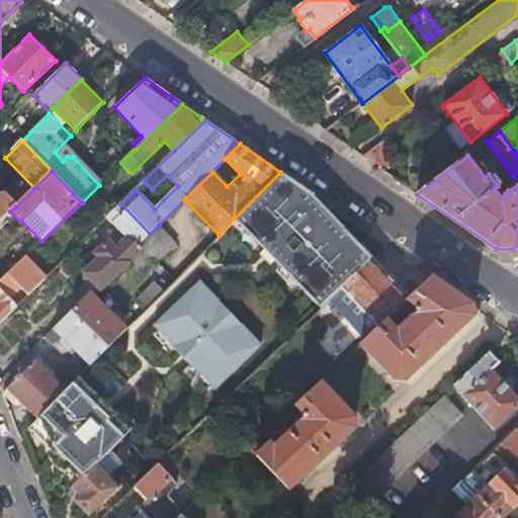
[(310,194),(279,173),(235,218),(264,248),(274,259),(279,265),(289,275),(320,308),(330,298),(341,287),(370,260),(310,194)]
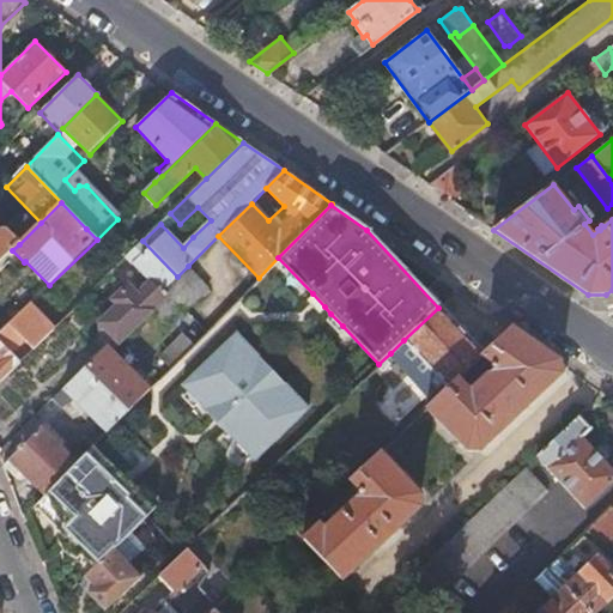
[(180,224),(170,213),(161,224),(183,248),(193,237),(180,224)]
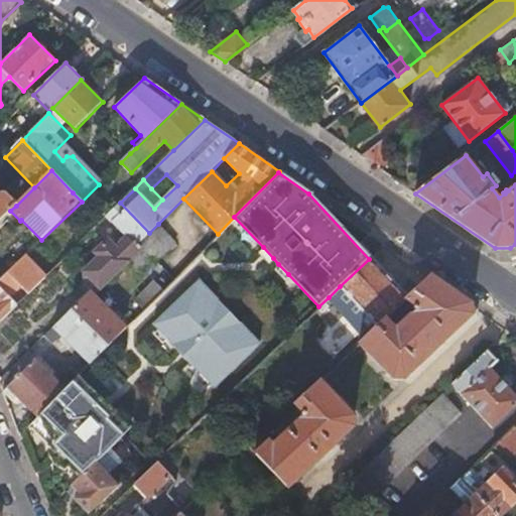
[(0,221),(10,211),(16,206),(7,196),(3,196),(0,199),(0,221)]
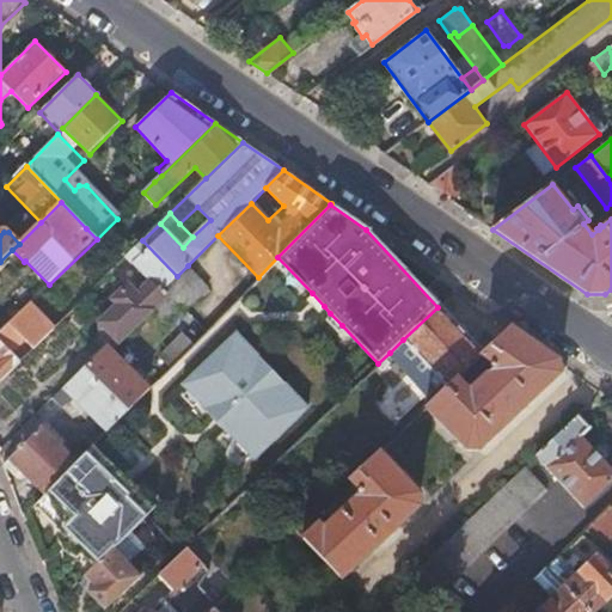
[(142,240),(126,257),(151,282),(138,295),(128,287),(114,300),(118,305),(101,323),(101,332),(115,346),(148,313),(166,295),(161,291),(177,276),(142,240)]
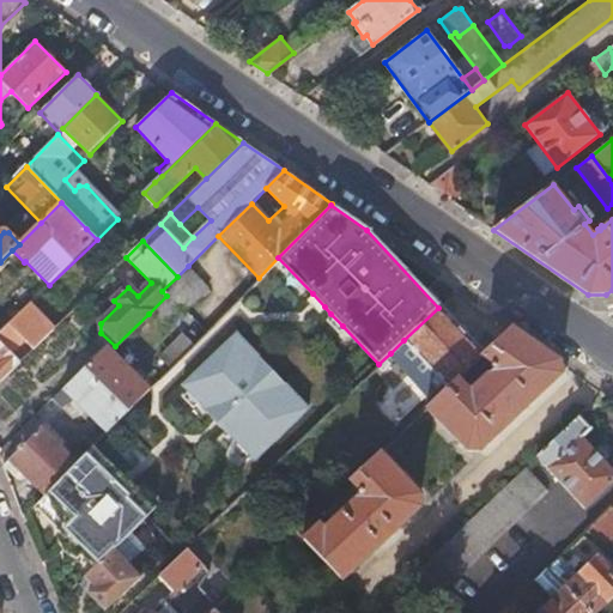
[(167,296),(149,314),(158,323),(180,302),(186,308),(207,286),(188,266),(177,277),(162,291),(167,296)]
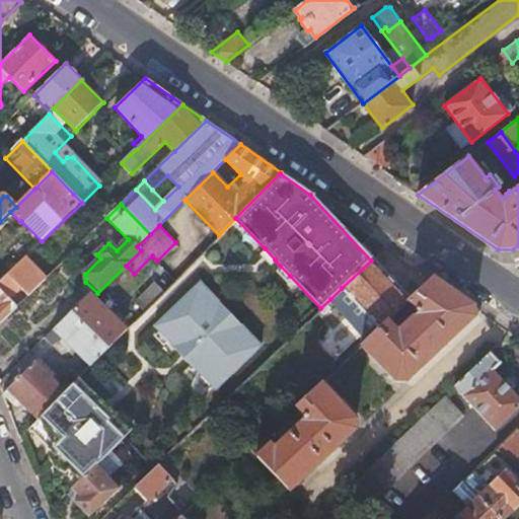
[(275,260),(265,248),(260,252),(270,264),(275,260)]
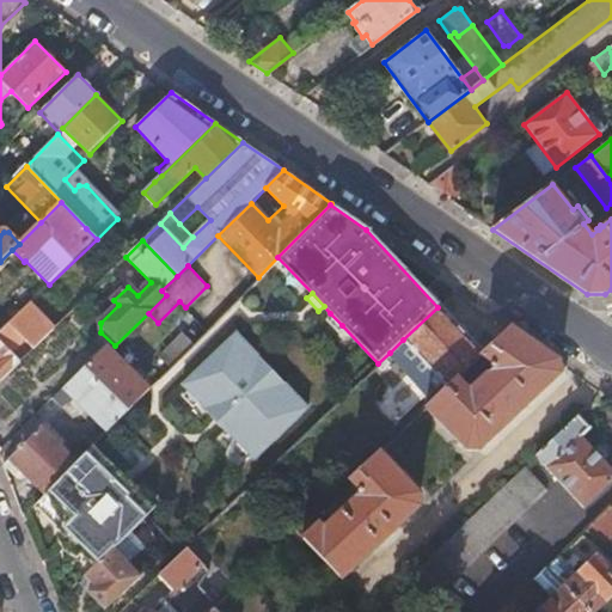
[(440,305),(438,307),(403,340),(404,342),(422,360),(448,387),(457,379),(463,373),(476,361),(483,353),(484,353),(440,305)]
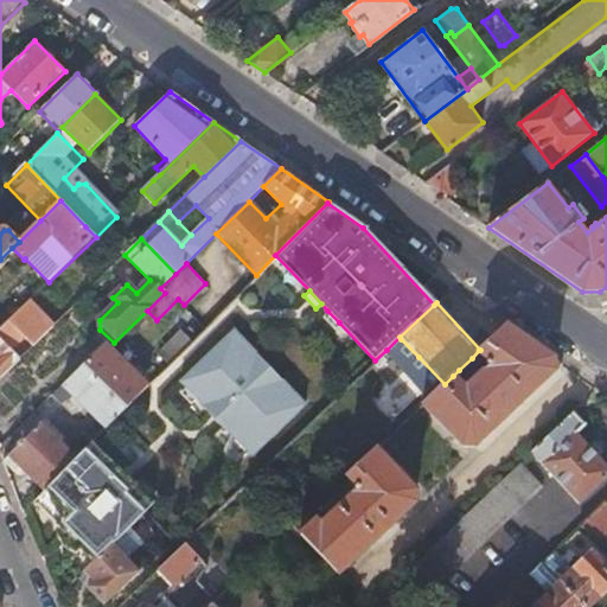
[(339,323),(327,311),(321,315),(333,327),(339,323)]
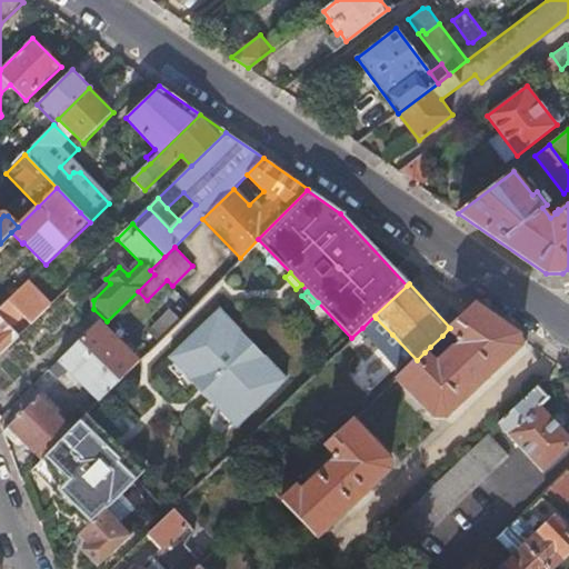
[(526,340),(475,305),(450,328),(449,328),(460,340),(436,363),(425,352),(417,360),(397,379),(435,417),(446,418),(526,340)]
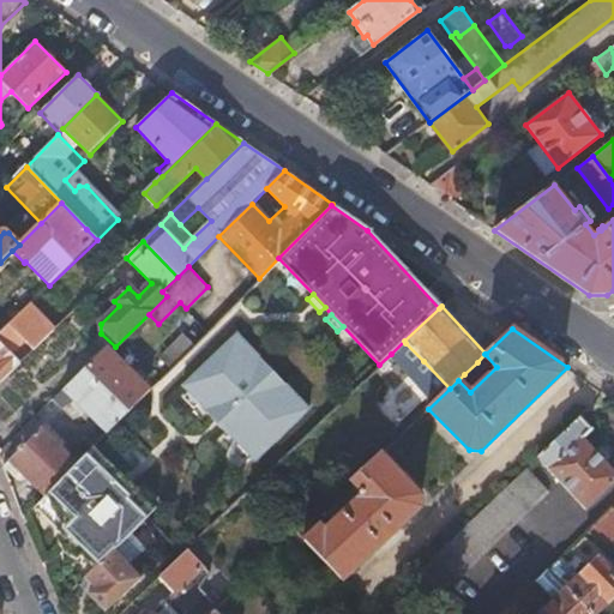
[(160,355),(172,367),(194,344),(181,332),(160,355)]
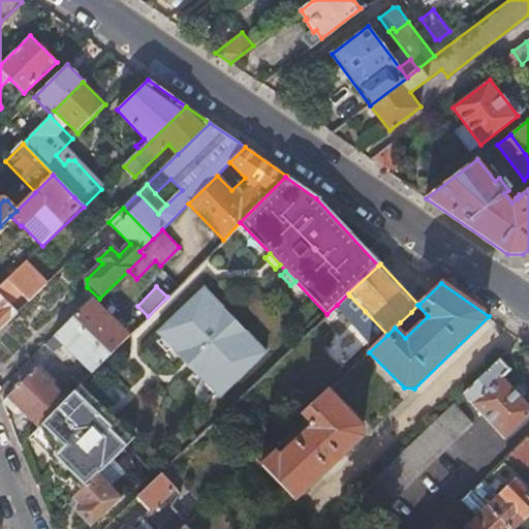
[(204,288),(157,332),(217,396),(265,351),(204,288)]
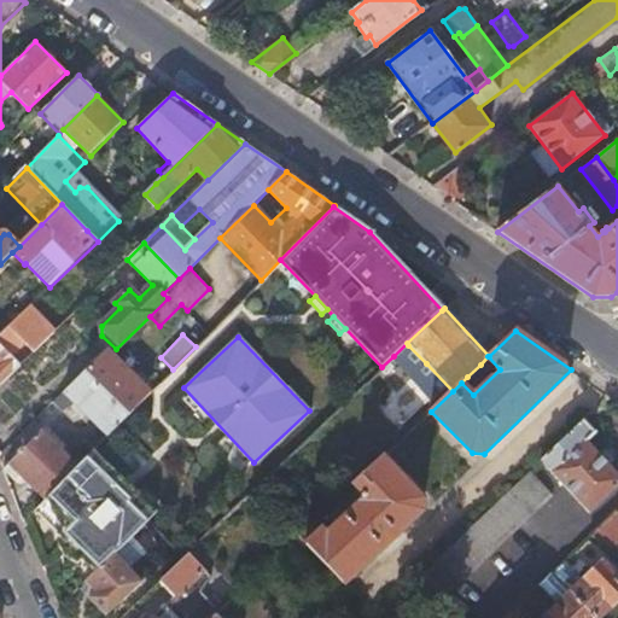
[(408,345),(407,343),(394,356),(409,373),(415,374),(426,363),(408,345)]
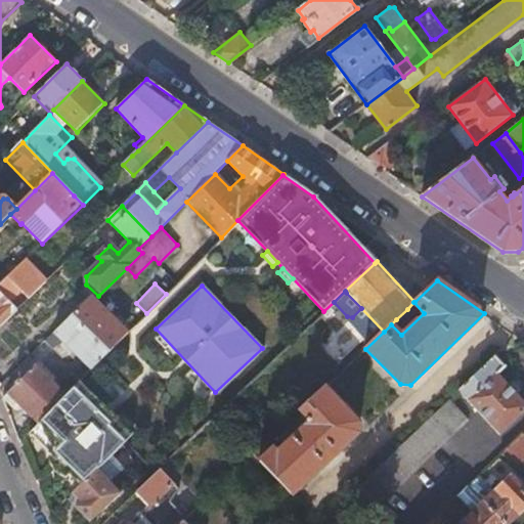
[(0,326),(17,310),(0,292),(0,326)]
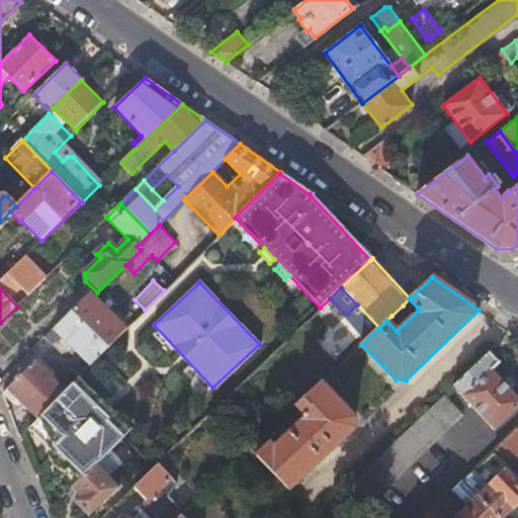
[(89,293),(72,311),(108,347),(126,329),(89,293)]
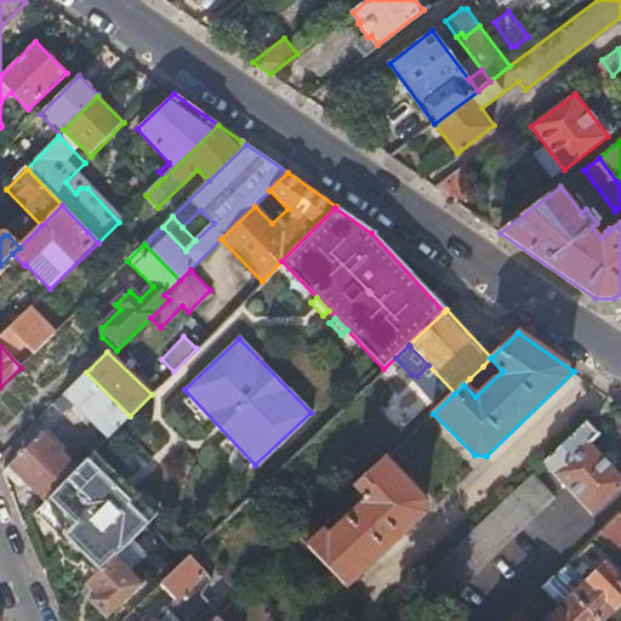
[(489,374),(483,366),(469,379),(476,386),(489,374)]
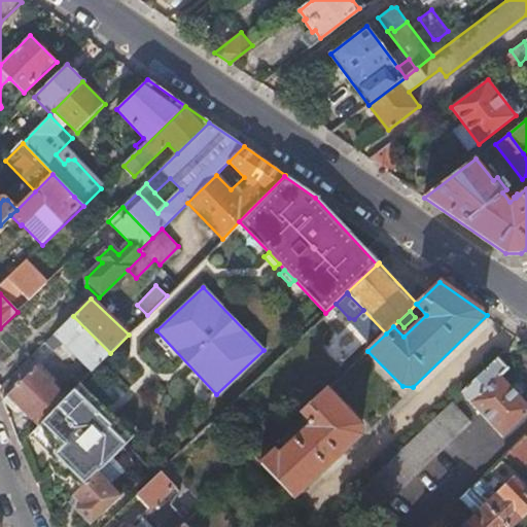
[(73,316),(47,342),(55,349),(63,341),(93,372),(110,353),(73,316)]
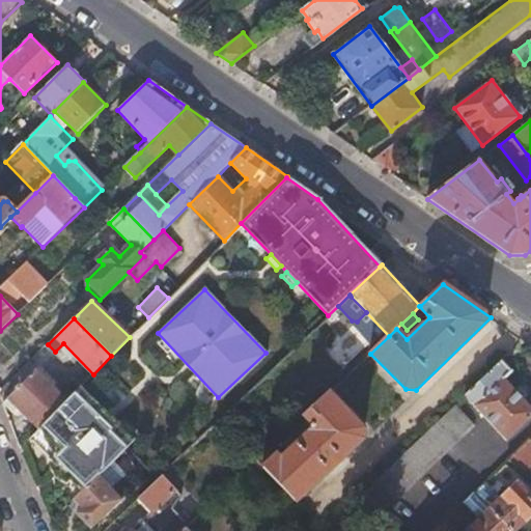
[(502,360),(465,395),(506,439),(530,415),(530,407),(505,378),(512,370),(502,360)]
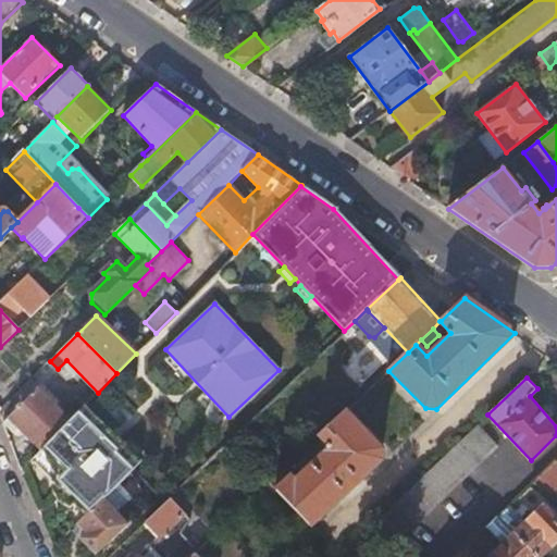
[(39,388),(3,424),(15,435),(20,431),(40,452),(41,450),(72,420),(39,388)]
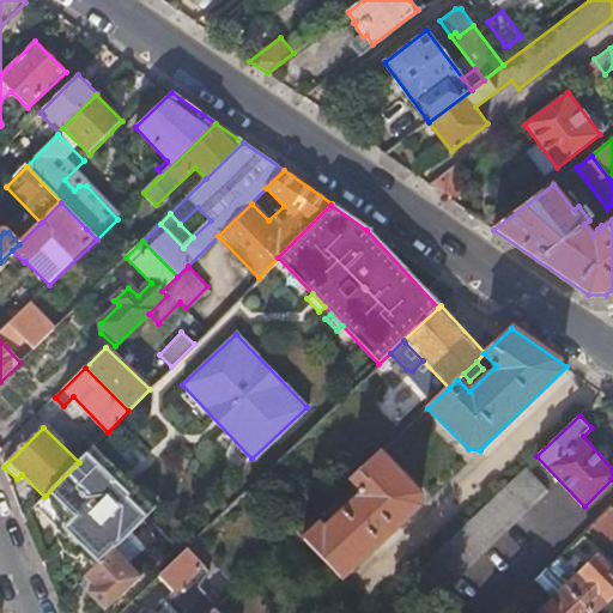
[(98,442),(102,438),(93,430),(90,435),(98,442)]
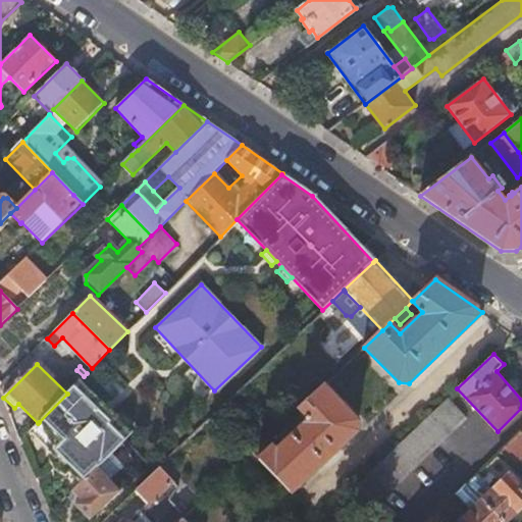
[(80,380),(67,394),(39,422),(42,425),(51,448),(48,451),(54,457),(69,473),(81,484),(98,468),(126,441),(133,435),(80,380)]
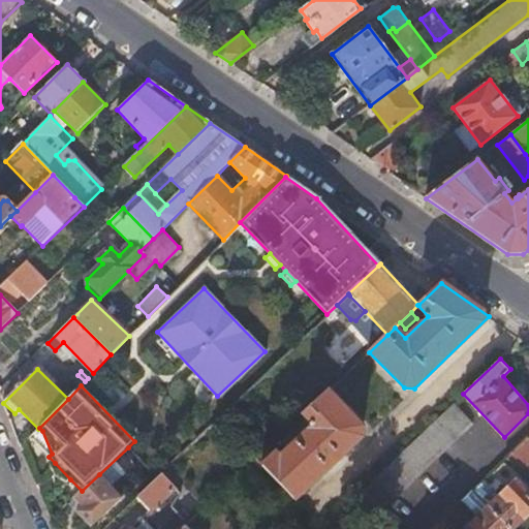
[(364,427),(329,390),(300,417),(311,429),(280,459),(269,447),(262,454),(255,460),(297,502),(363,438),(364,427)]
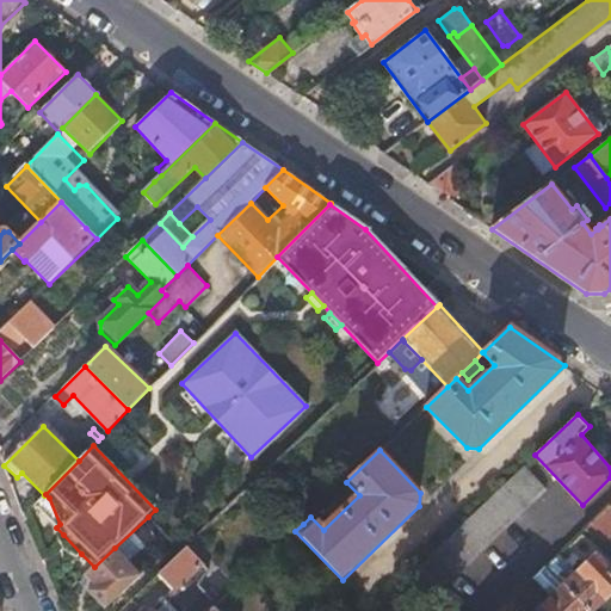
[(524,466),(413,572),(437,594),(547,489),(524,466)]
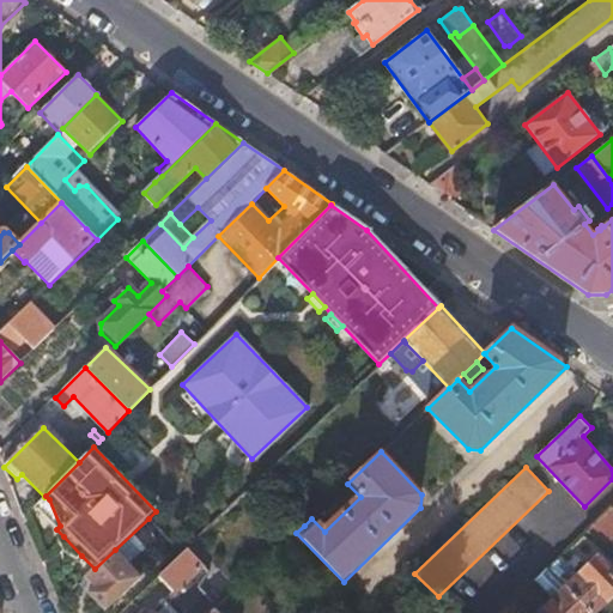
[(46,496),(44,497),(35,507),(56,529),(60,526),(49,499),(46,496)]
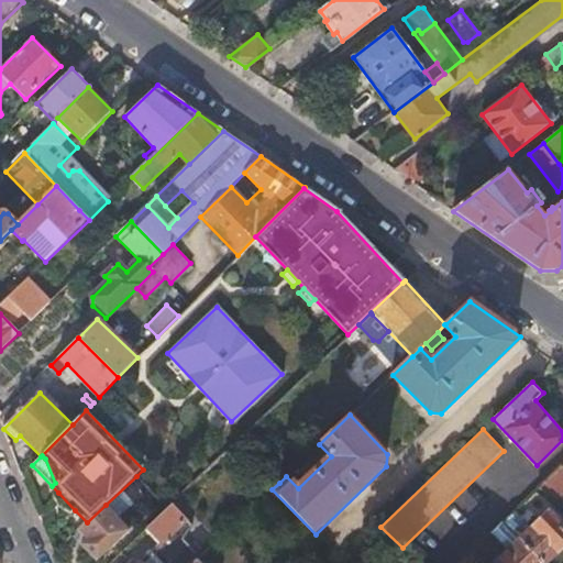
[(287,475),(268,455),(261,464),(279,483),(286,476),(287,475)]
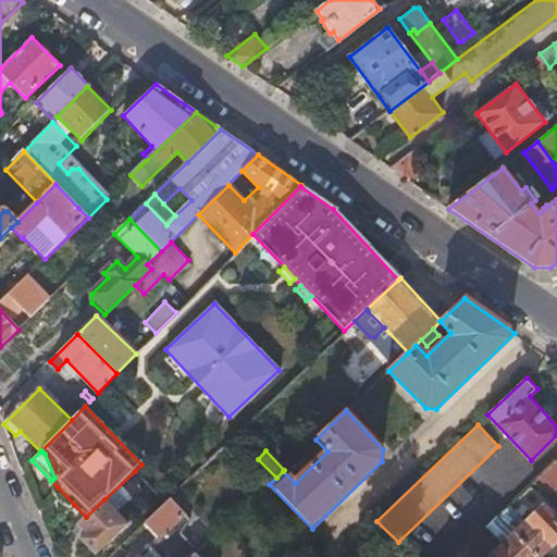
[(533,481),(554,503),(556,498),(556,462),(554,460),(533,481)]
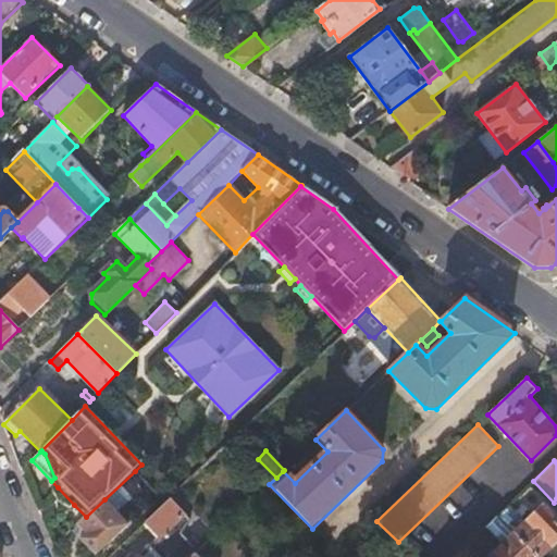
[(300,542),(312,529),(269,484),(257,496),(300,542)]
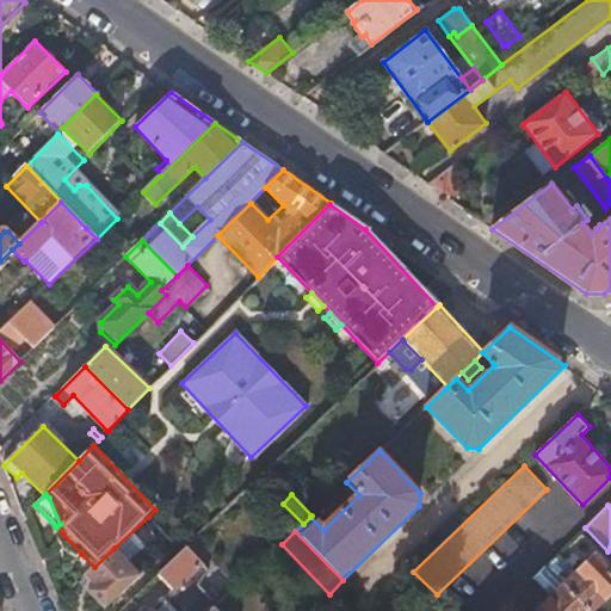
[(81,554),(63,535),(56,542),(59,545),(62,550),(68,556),(74,560),(81,554)]
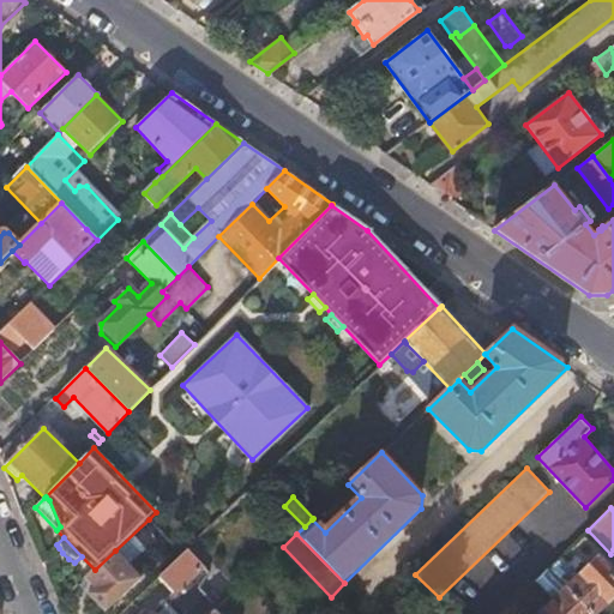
[(203,566),(186,549),(181,554),(158,576),(175,593),(203,566)]
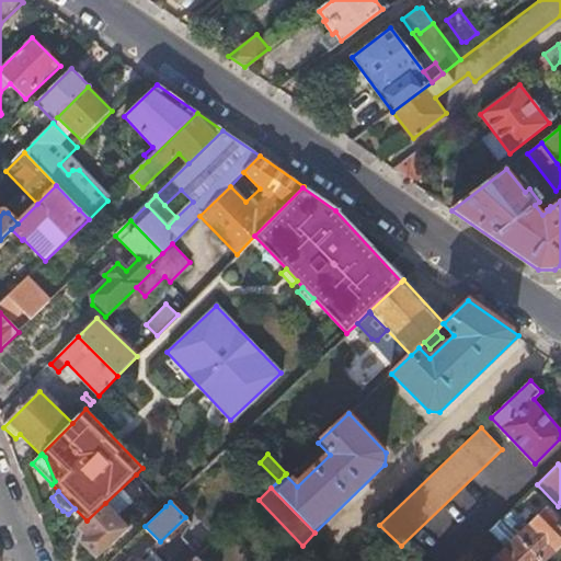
[(128,527),(105,503),(87,521),(78,529),(87,537),(81,544),(95,558),(128,527)]
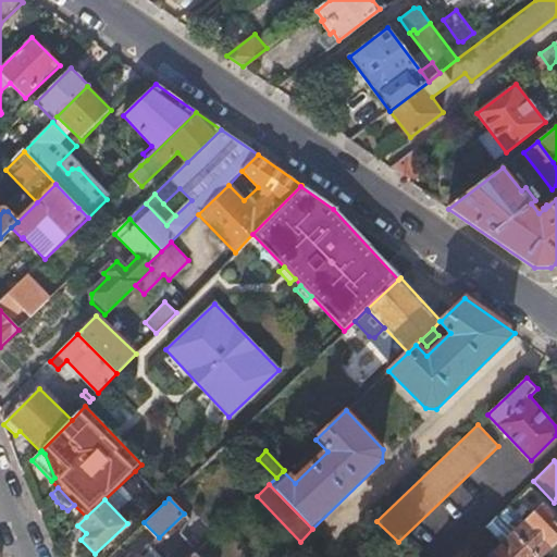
[(515,534),(536,556),(539,556),(552,545),(553,546),(556,542),(556,523),(543,508),(515,534)]
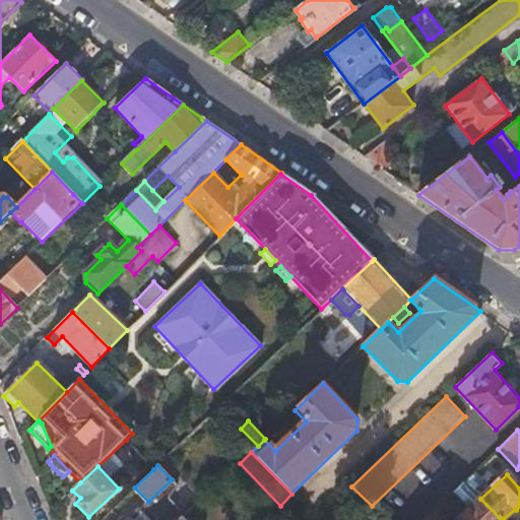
[(501,519),(480,499),(459,519),(501,519)]
